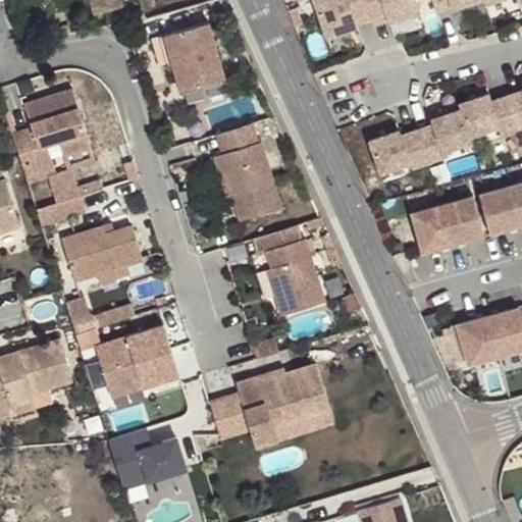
[(91,0),(95,13),(122,6),(120,0),(91,0)]
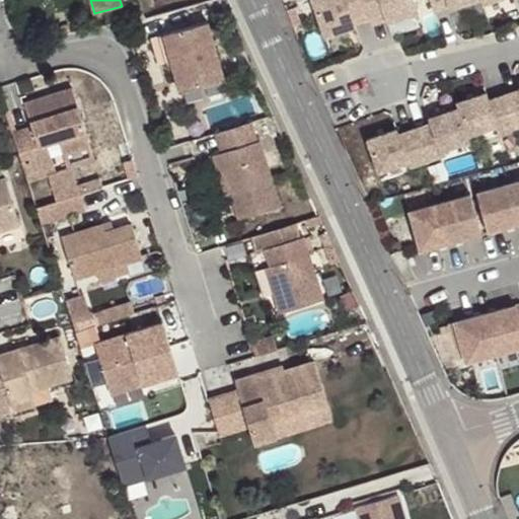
[(314,0),(327,31),(358,20),(357,17),(354,9),(368,3),(366,0),(314,0)]
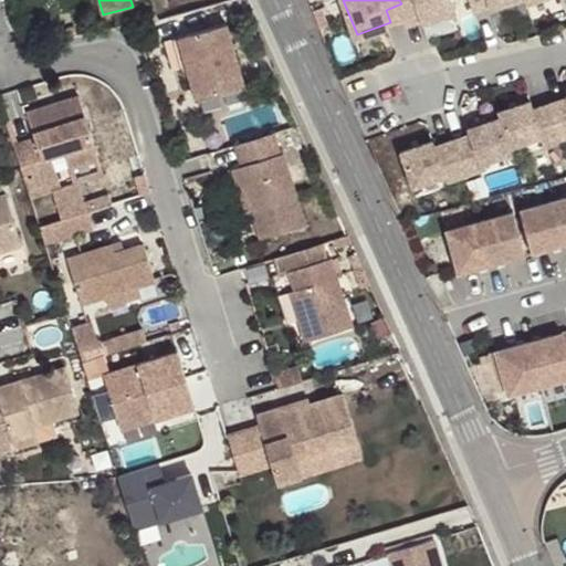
[(423,16),(457,2),(456,0),(399,0),(401,3),(404,10),(419,3),(422,13),(423,16)]
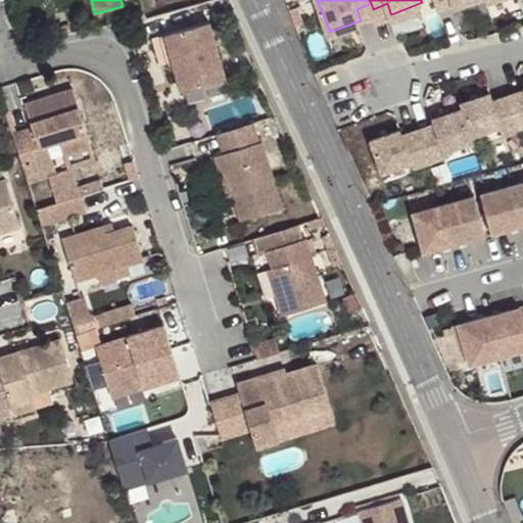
[(357,9),(360,17),(374,12),(373,9),(371,3),(357,9)]
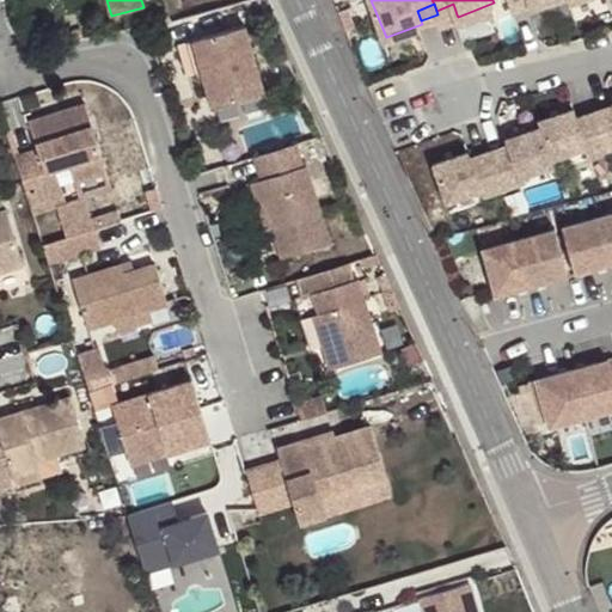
[(438,14),(440,20),(457,14),(453,4),(436,11),(438,14)]
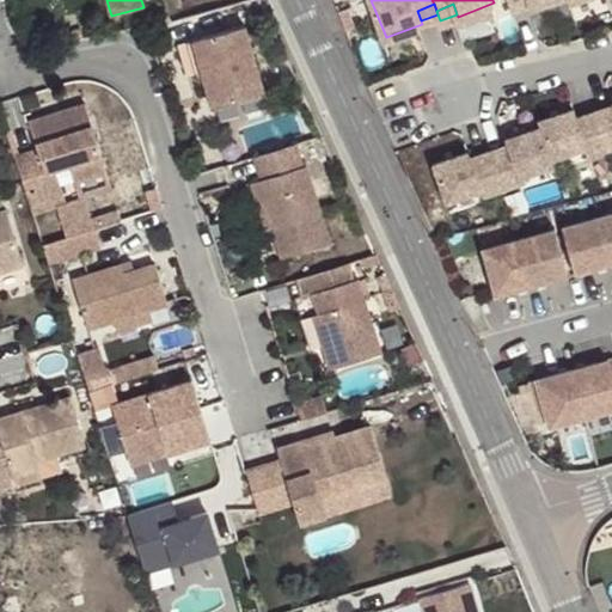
[(243,23),(194,36),(200,59),(202,59),(204,68),(194,72),(204,108),(263,92),(243,23)]
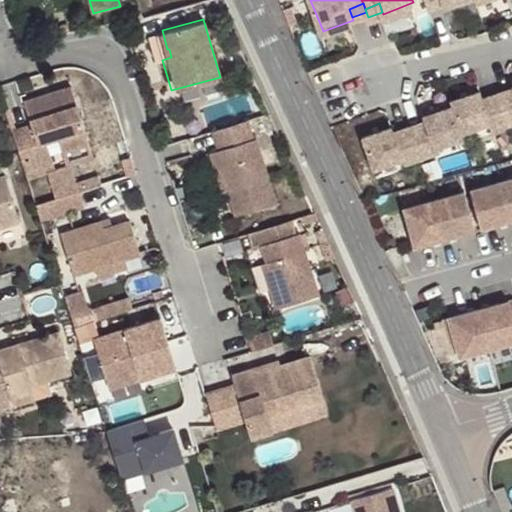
[(167,49),(162,30),(156,32),(160,51),(167,49)]
